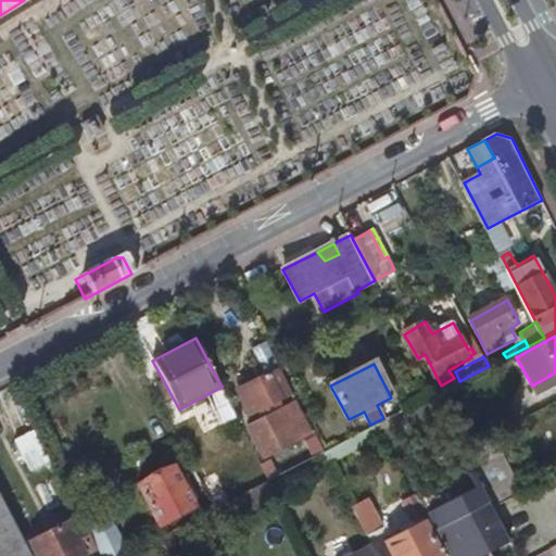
[(312,433),(294,403),(282,408),(279,402),(294,394),(282,370),(275,375),(272,374),(240,390),(254,416),(262,413),(264,418),(249,426),(265,457),(312,433)]
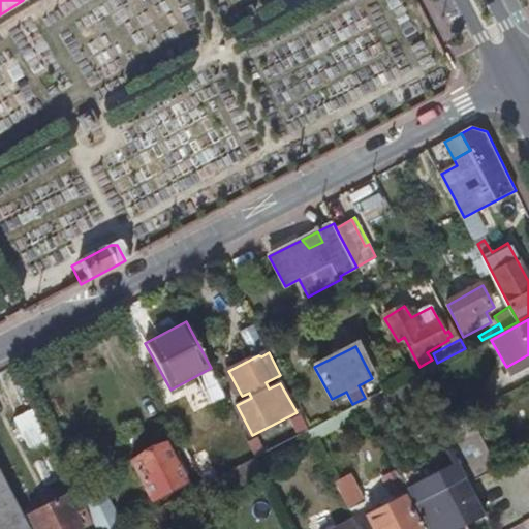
[(392,407),(421,392),(413,376),(362,402),(366,410),(387,400),(392,407)]
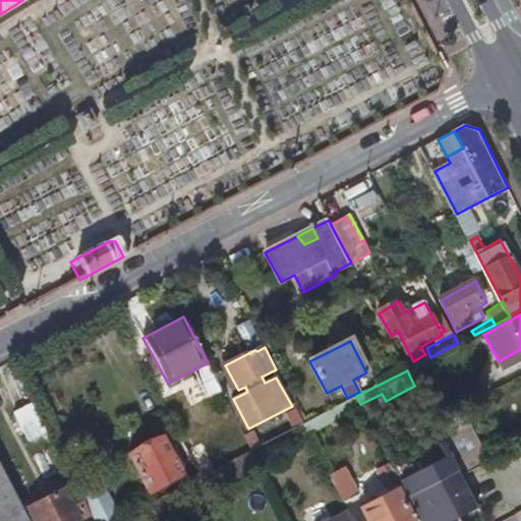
[(26,405),(15,383),(0,390),(0,394),(10,413),(26,405)]
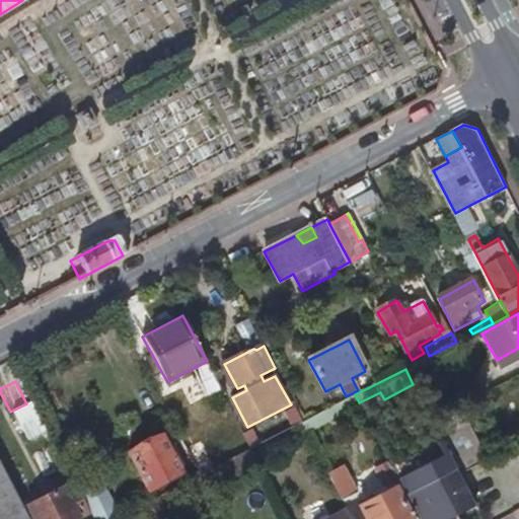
[(308,433),(360,405),(359,402),(355,394),(303,422),(308,433)]
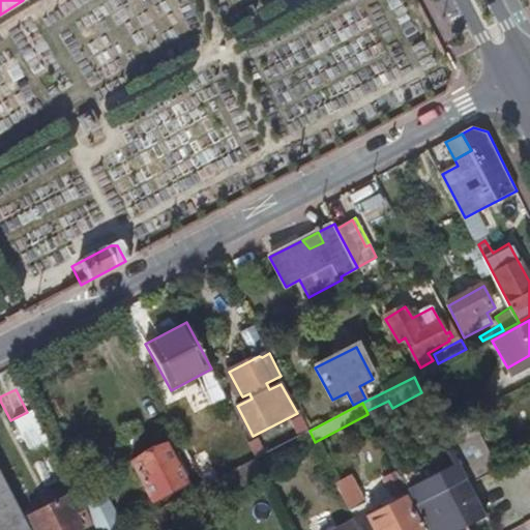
[(499,470),(470,416),(442,431),(461,466),(469,482),(470,484),(499,470)]
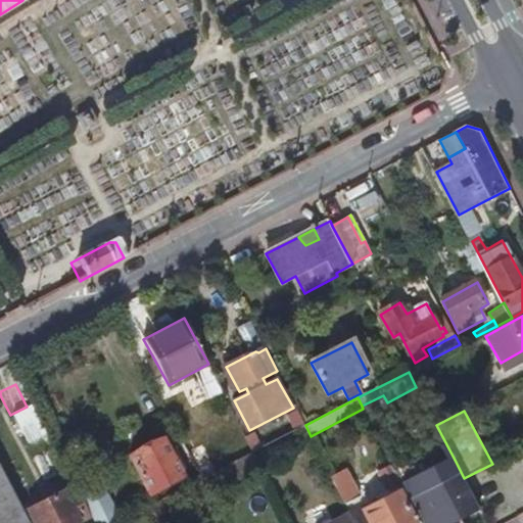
[(305,425),(298,412),(289,416),(296,430),(305,425)]
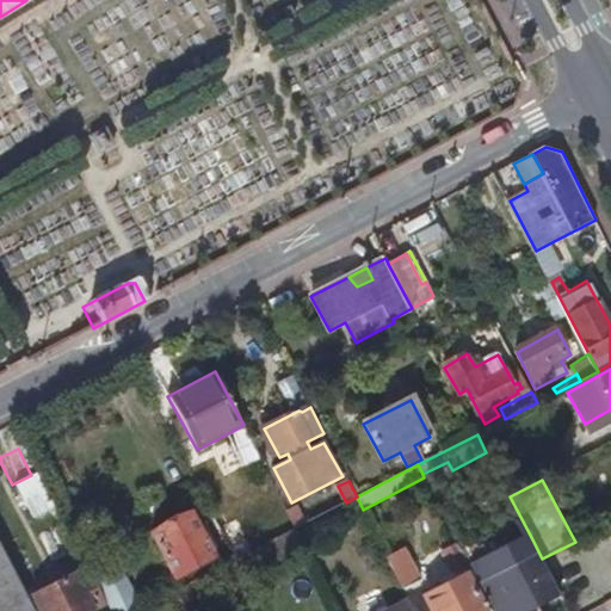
[(316,518),(308,503),(289,512),(296,528),(316,518)]
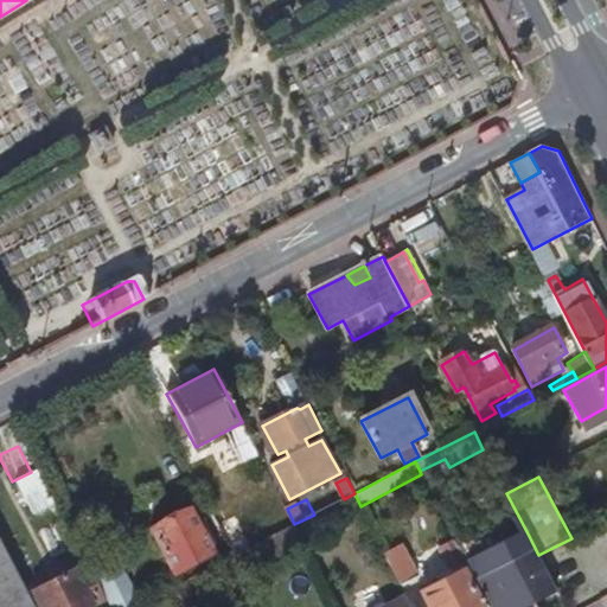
[(212,555),(187,510),(147,532),(172,577),(212,555)]
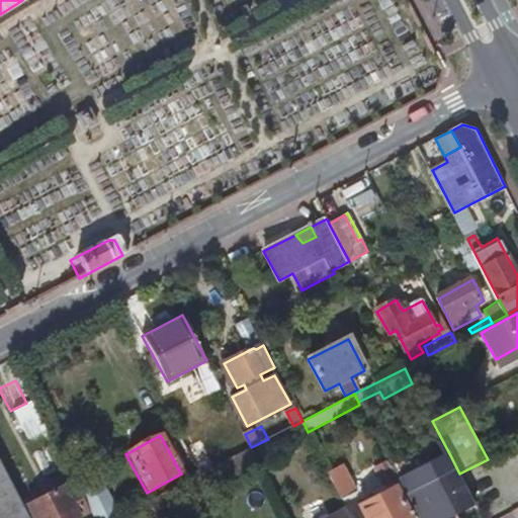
[(209,469),(196,444),(186,448),(200,475),(209,469)]
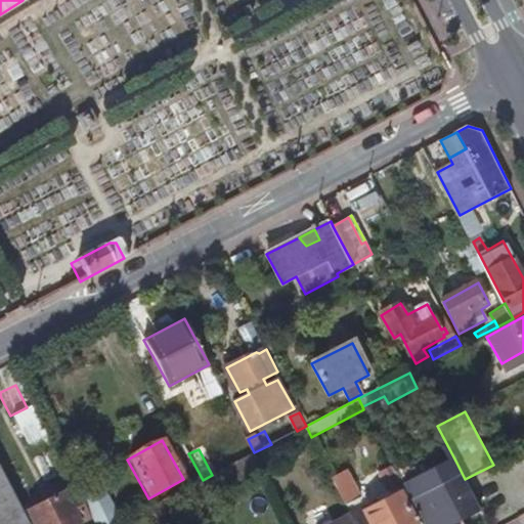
[(227,490),(264,471),(254,452),(212,475),(203,480),(208,491),(224,483),(227,490)]
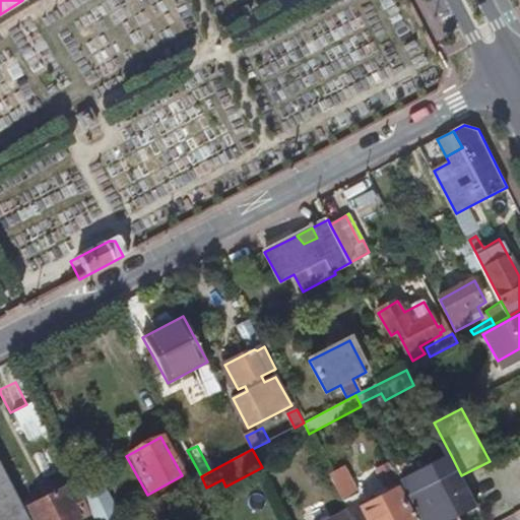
[(436,519),(450,519),(472,509),(455,476),(460,473),(452,457),(414,477),(421,494),(408,500),(418,519),(433,519),(436,519)]
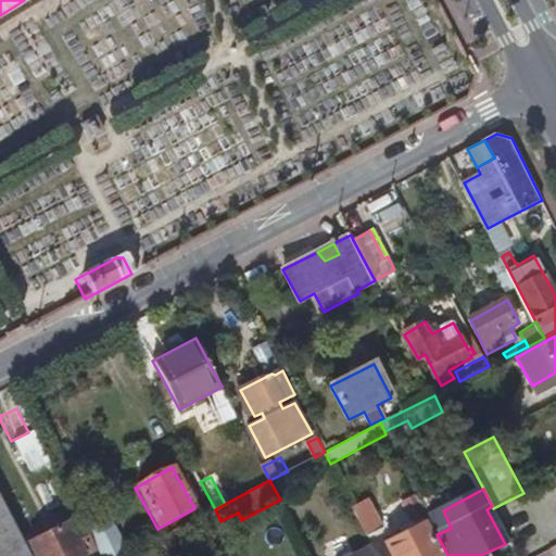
[(442,555),(428,528),(432,525),(416,494),(403,501),(415,525),(383,541),(391,555),(442,555)]
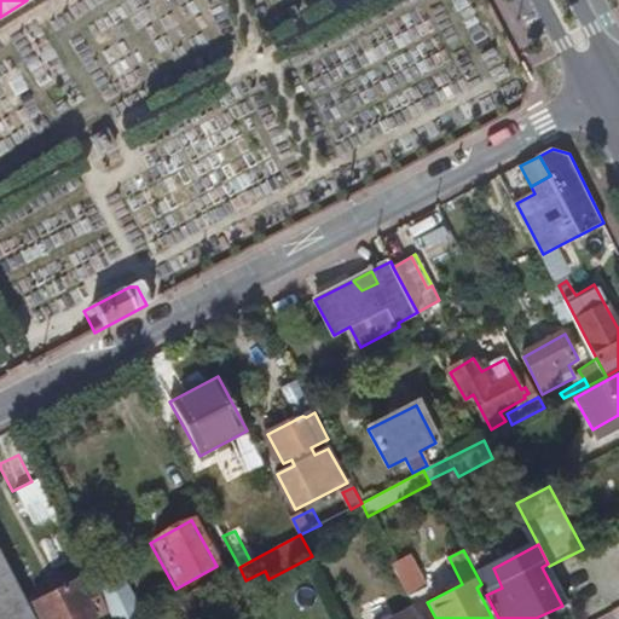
[(410,553),(387,565),(404,597),(427,583),(410,553)]
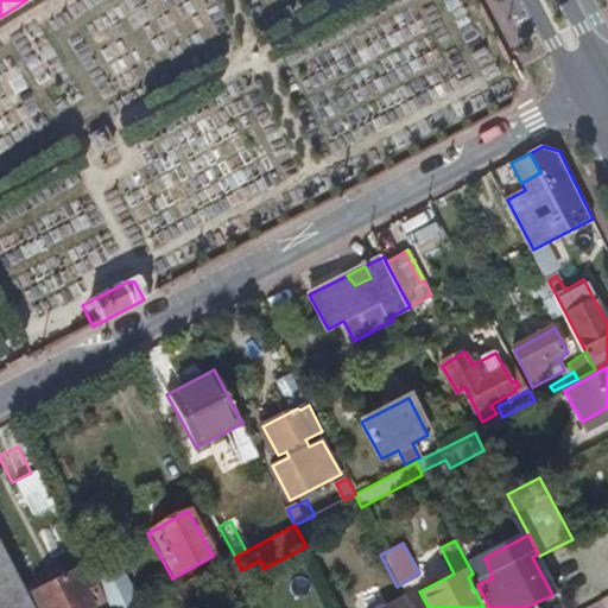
[(31,607),(0,548),(0,607),(31,607)]
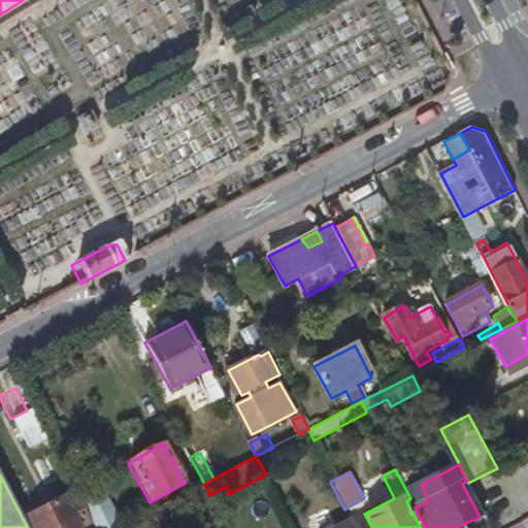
[(485,514),(468,483),(467,481),(462,484),(480,517),(485,514)]
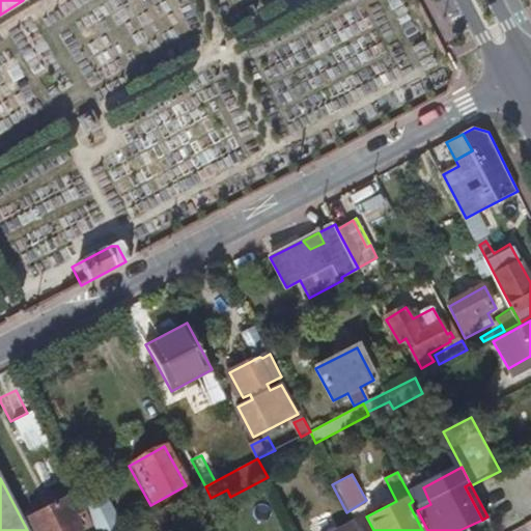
[(118,530),(119,530),(99,495),(82,505),(86,514),(94,530),(118,530)]
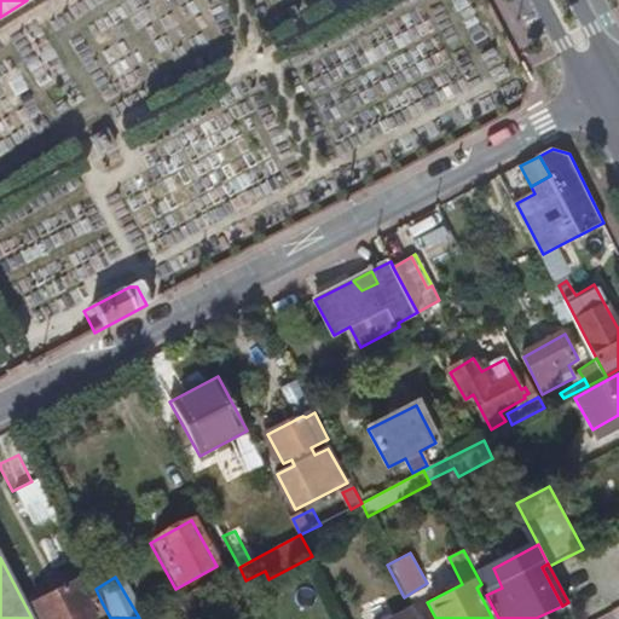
[(91,618),(94,618),(88,607),(100,600),(96,589),(93,585),(81,591),(75,583),(33,605),(40,618),(91,618)]
